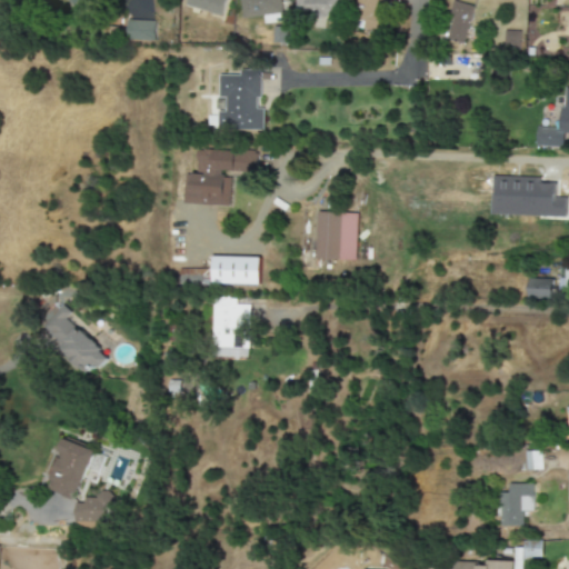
[(183,0),(182,6),(222,16),(226,0),(183,0)]
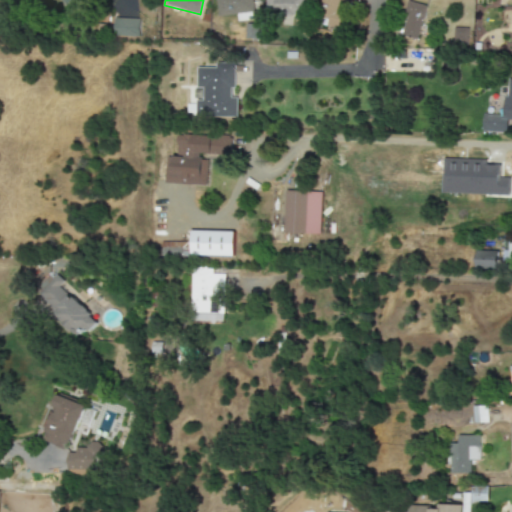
[(236,15),(237,22),(253,20),(250,0),(215,0),(217,17),(236,15)]
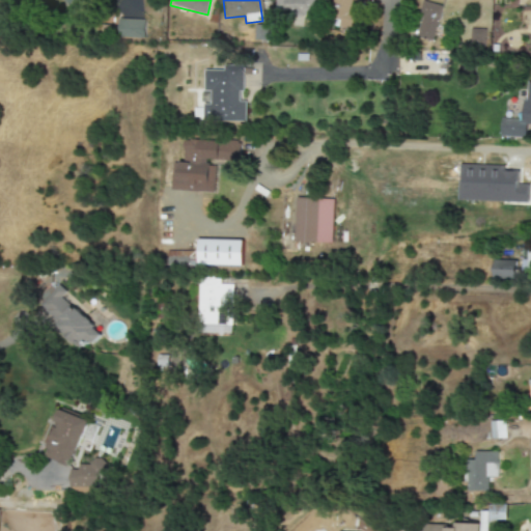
[(275,0),(275,14),(313,16),(313,0),(275,0)]
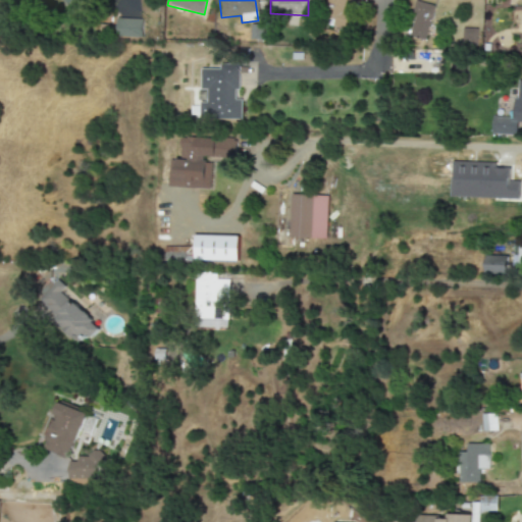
[(346,0),(327,0),(322,22),(350,31),(354,17),(342,13),(346,0)]
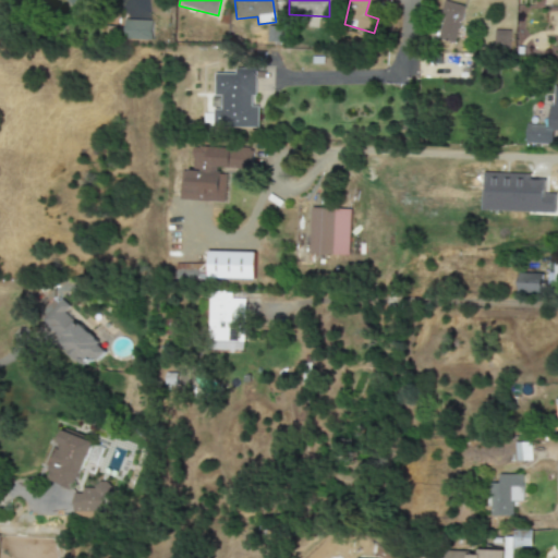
[(456,44),(462,5),(443,2),(436,40),(456,44)]
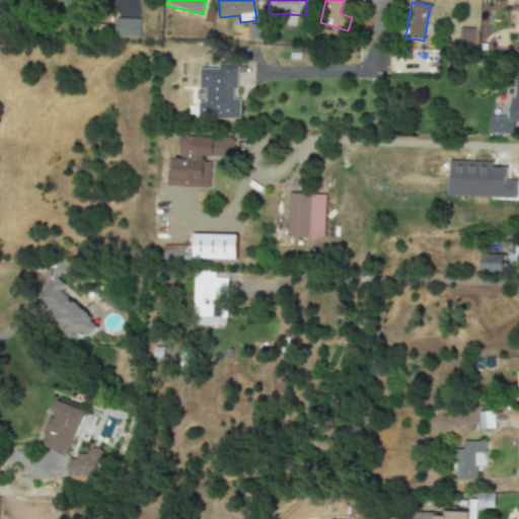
[(141,19),(116,19),(115,38),(141,38),(141,19)]
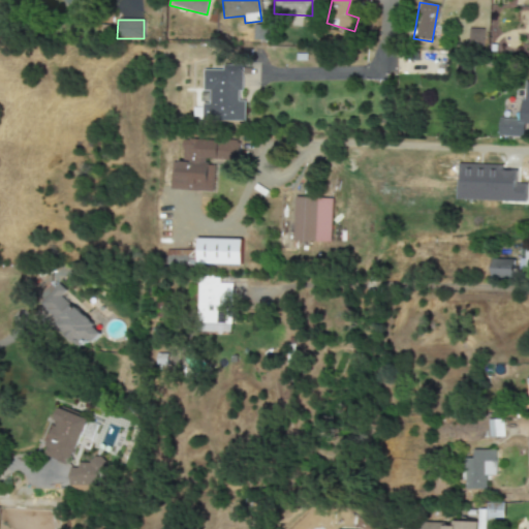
[(467,48),(483,48),(484,29),(468,29),(467,48)]
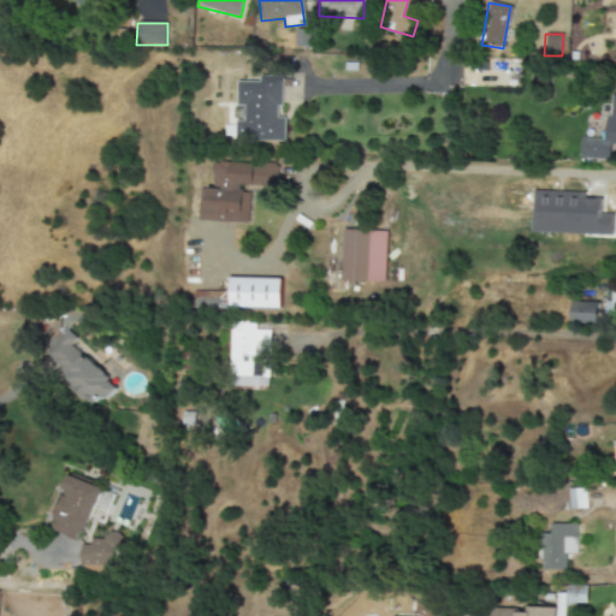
[(236,82),(236,106),(243,106),(243,122),(235,122),(235,141),(284,142),(284,118),(280,118),(280,77),(259,76),(259,82),(236,82)]
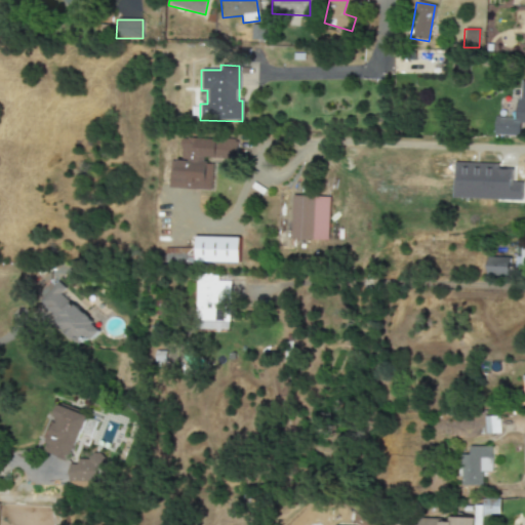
[(494,135),(519,136),(520,123),(524,123),(524,82),(518,82),(517,118),(494,117),(494,135)]
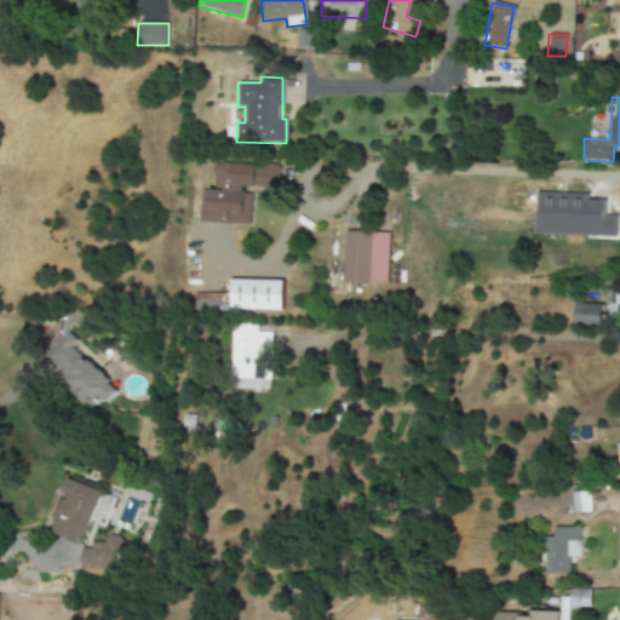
[(199,222),(251,225),(253,195),(241,194),(242,187),(279,189),(280,167),(213,162),(212,190),(201,190),(199,222)]
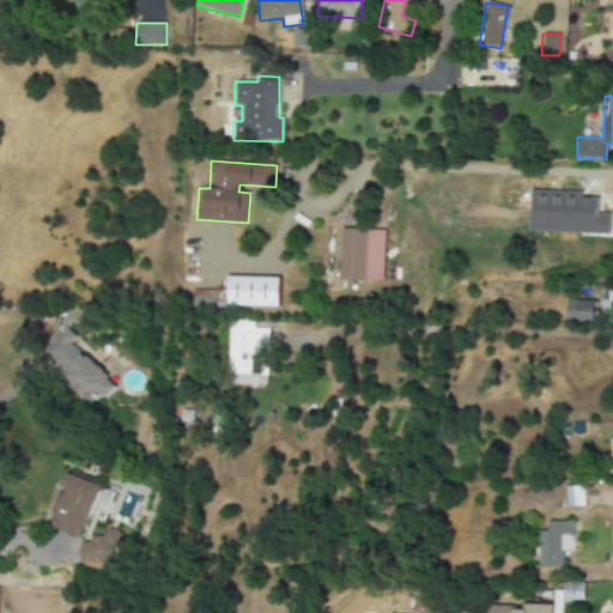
[(339,279),(383,280),(384,230),(340,229),(339,279)]
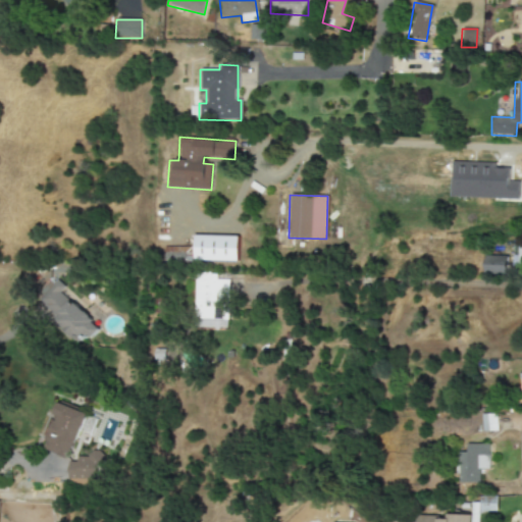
[(194,261),(239,262),(239,237),(194,236),(194,261)]
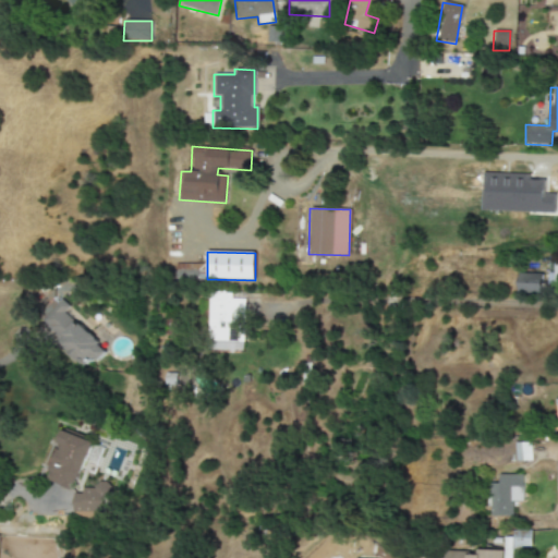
[(557,284),(557,264),(547,264),(546,284),(557,284)]
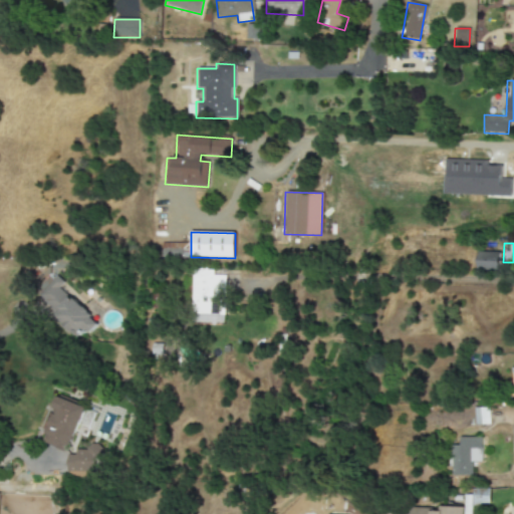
[(499,252),(477,252),(476,269),(498,270),(499,252)]
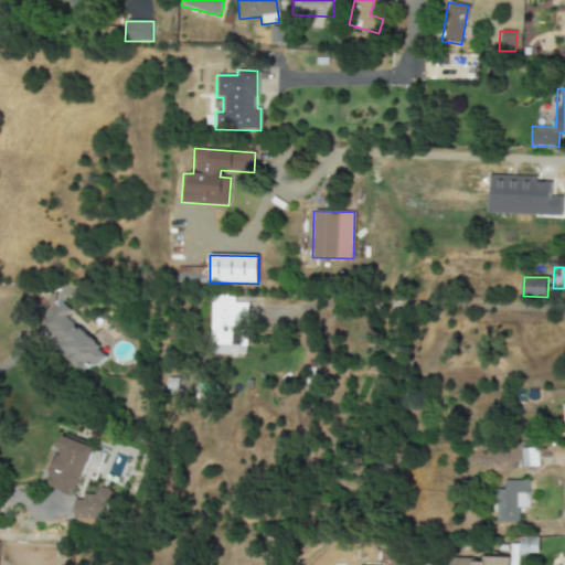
[(245,345),(245,342),(231,342),(231,327),(246,328),(247,296),(209,296),(208,345),(245,345)]
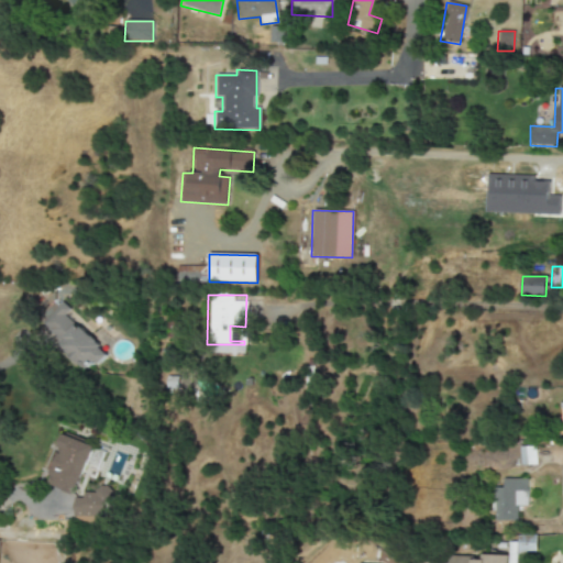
[(41,332),(90,365),(94,360),(101,364),(110,350),(63,320),(69,309),(59,302),(41,332)]
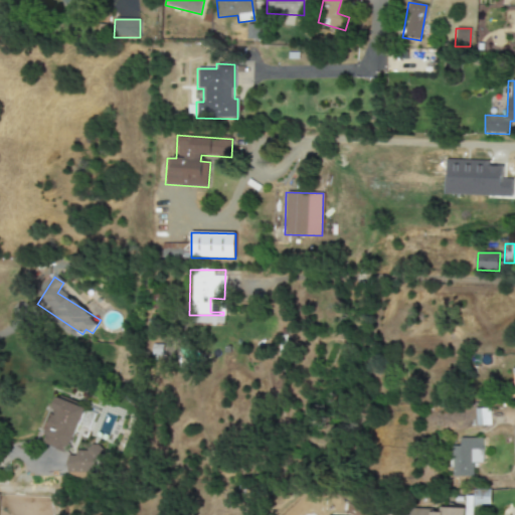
[(83,407),(56,397),(40,444),(67,454),(83,407)]
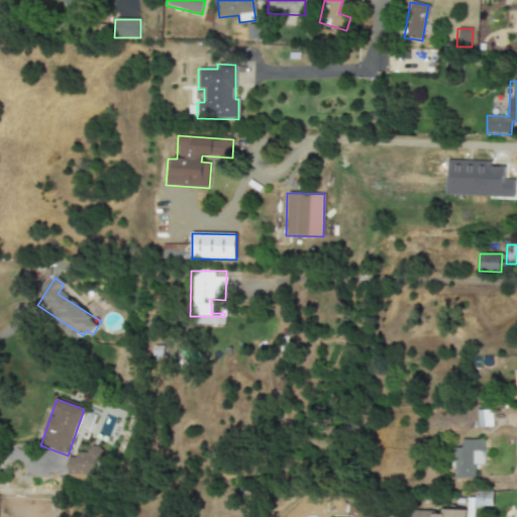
[(478,428),(492,427),(492,410),(478,411),(478,428)]
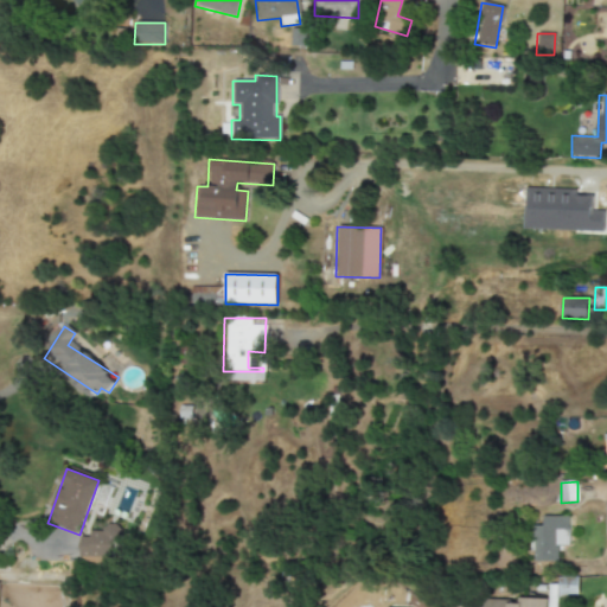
[(557,562),(558,545),(568,547),(569,517),(542,516),(542,526),(534,525),(532,562),(557,562)]
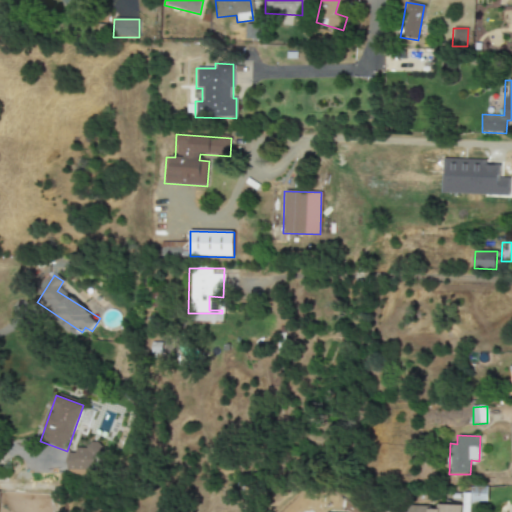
[(94,474),(94,456),(101,456),(101,443),(86,443),(86,448),(75,448),(75,453),(67,452),(67,473),(94,474)]
